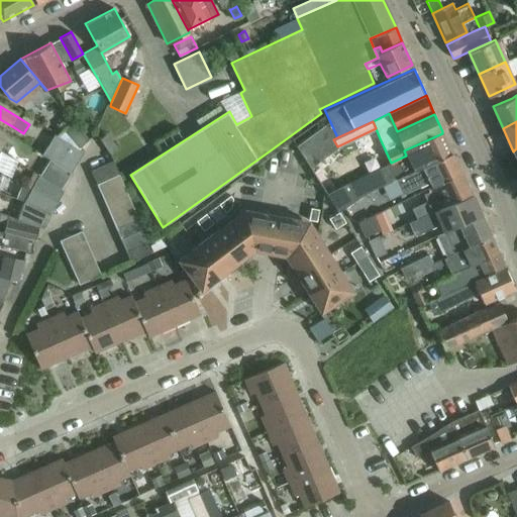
[(296,145),(310,169),(327,156),(337,146),(333,139),(337,137),(331,123),(313,134),(296,145)]
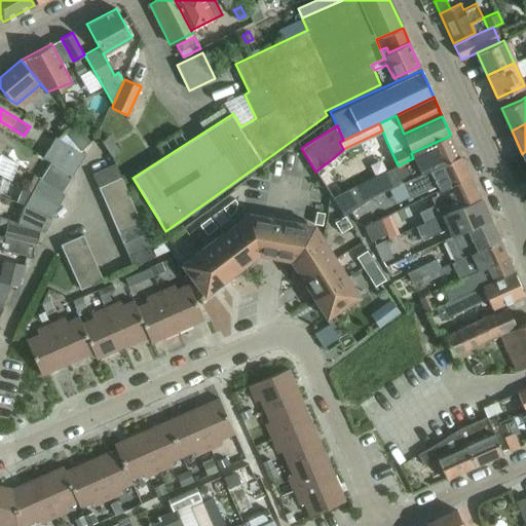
[(82,149),(90,143),(76,126),(68,134),(82,149)]
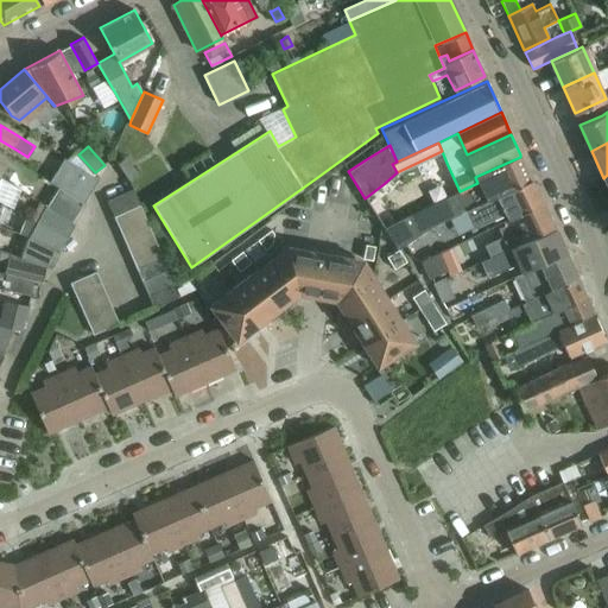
[(385,226),(382,227),(398,249),(398,248),(405,244),(406,244),(422,233),(426,228),(467,208),(486,200),(498,194),(531,179),(520,157),(475,177),(477,183),(460,191),(458,191),(385,226)]
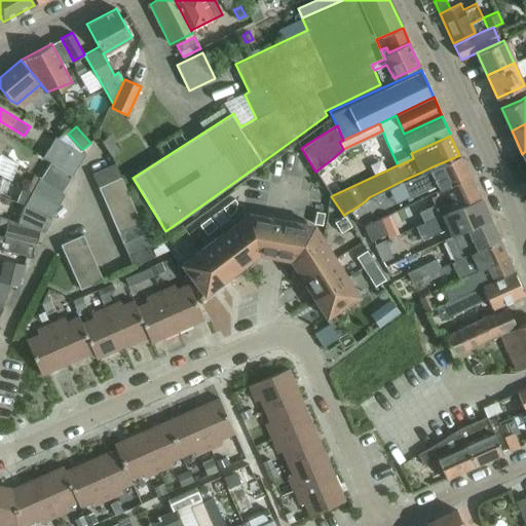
[(72,174),(84,154),(55,137),(43,156),(50,160),(72,174)]
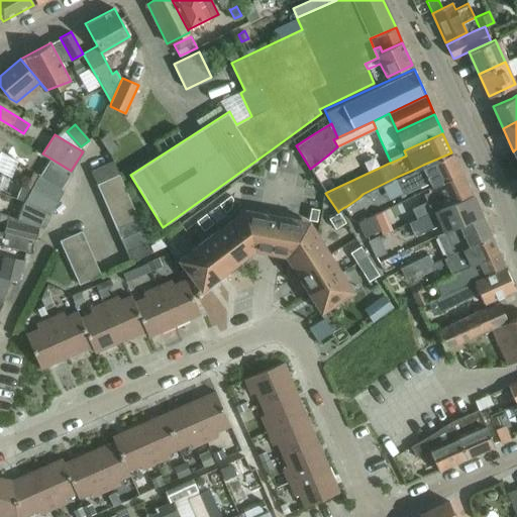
[(433,186),(461,173),(451,152),(423,165),(413,170),(397,177),(404,192),(419,185),(430,180),(433,186)]
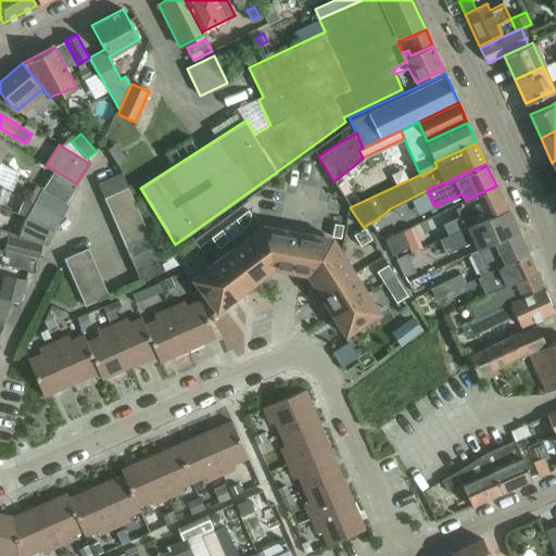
[(64,203),(65,202),(76,184),(53,169),(42,189),(64,203)]
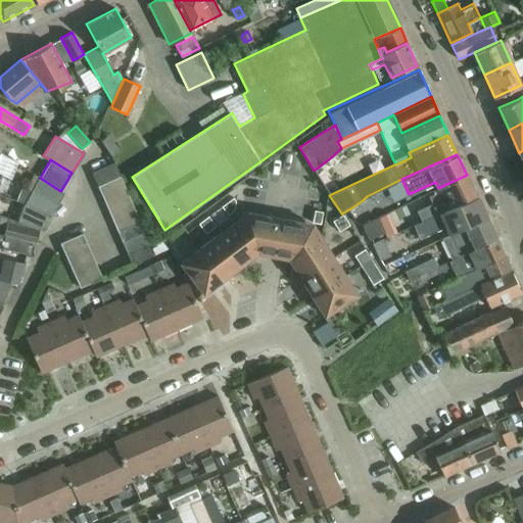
[(97,186),(121,177),(113,162),(91,172),(97,186)]
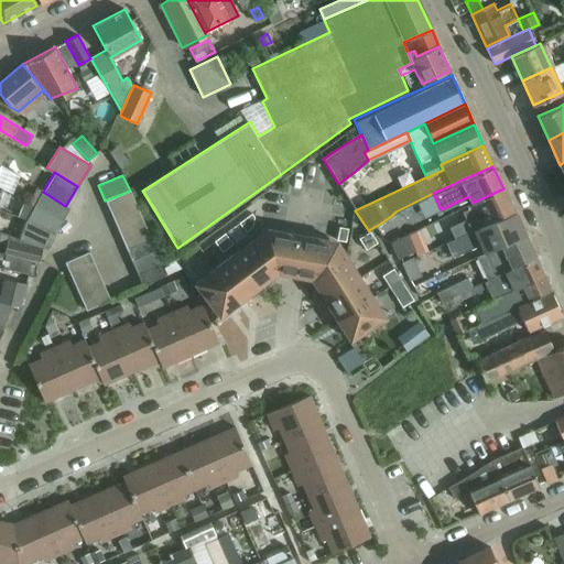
[(65,206),(43,192),(35,187),(28,201),(29,202),(62,220),(68,207),(66,205),(65,206)]
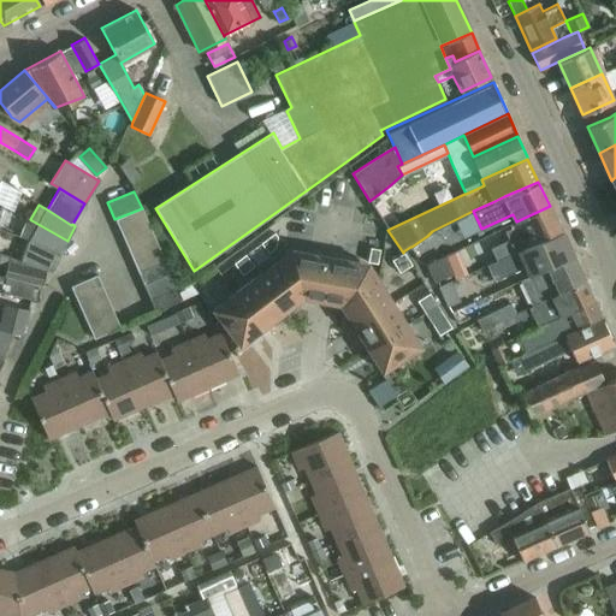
[(496,260),(522,248),(561,231),(550,206),(516,221),(510,224),(513,227),(505,230),(509,238),(491,248),(496,260)]
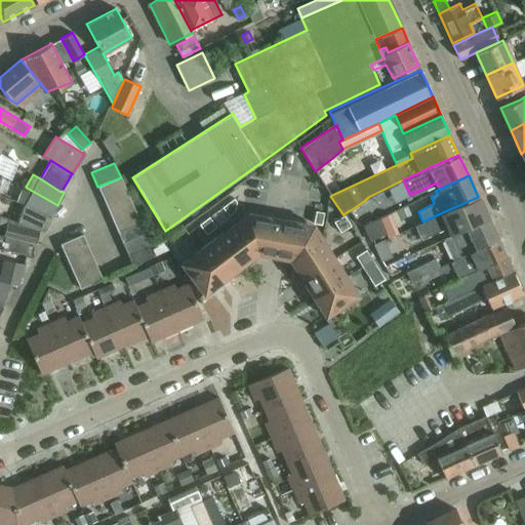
[(103,199),(125,189),(121,177),(97,187),(103,199)]
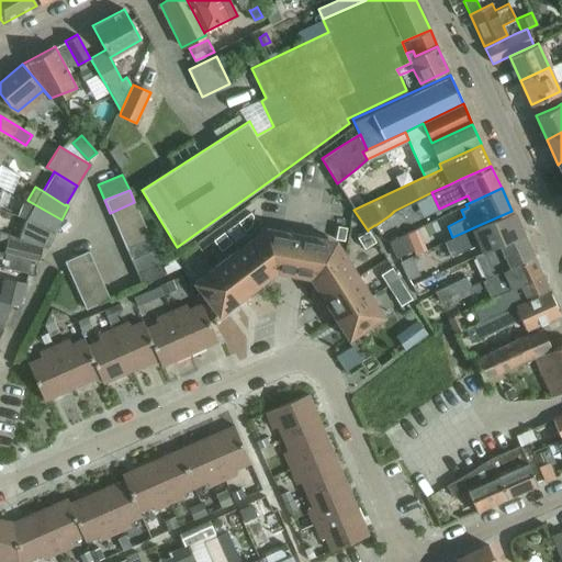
[(55,233),(62,220),(29,201),(22,216),(26,218),(35,223),(55,233)]
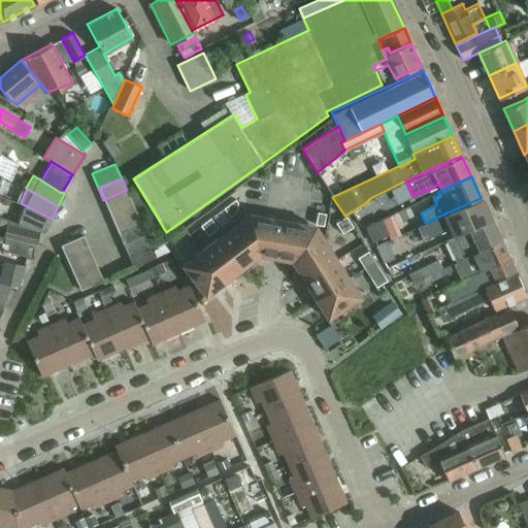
[(109,211),(131,201),(126,190),(103,200),(109,211)]
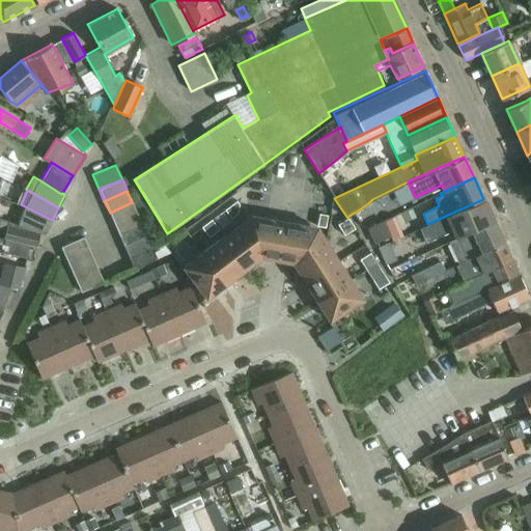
[(457,236),(494,221),(483,199),(450,214),(427,224),(419,228),(425,242),(454,229),(457,236)]
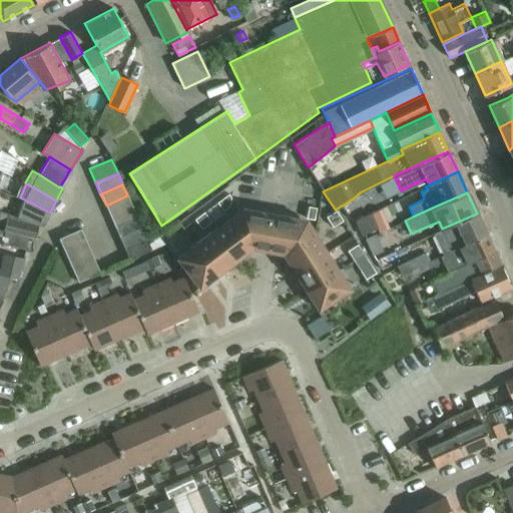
[(222,211),(229,205),(230,196),(227,193),(216,202),(222,211)]
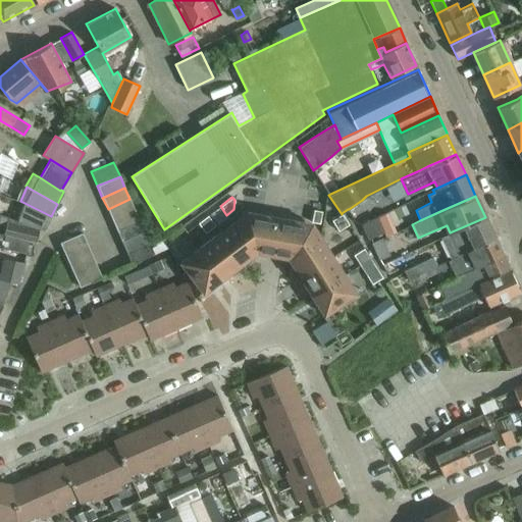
[(112,219),(135,210),(129,199),(108,209),(112,219)]
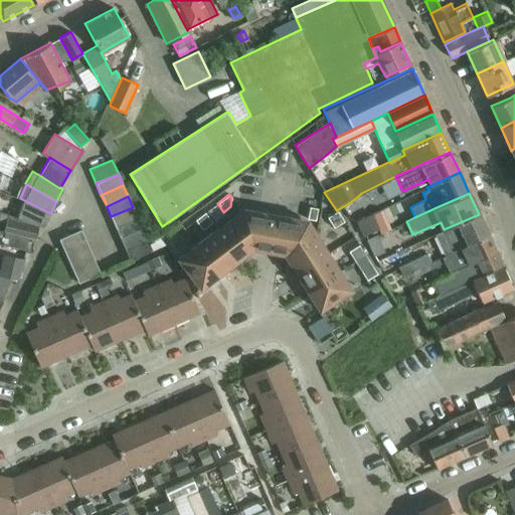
[(24,200),(18,217),(38,225),(43,226),(50,213),(32,204),(24,200)]
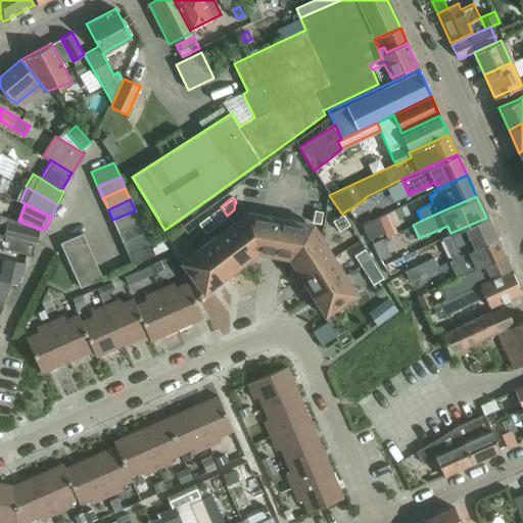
[(320,224),(323,211),(315,209),(312,222),(320,224)]
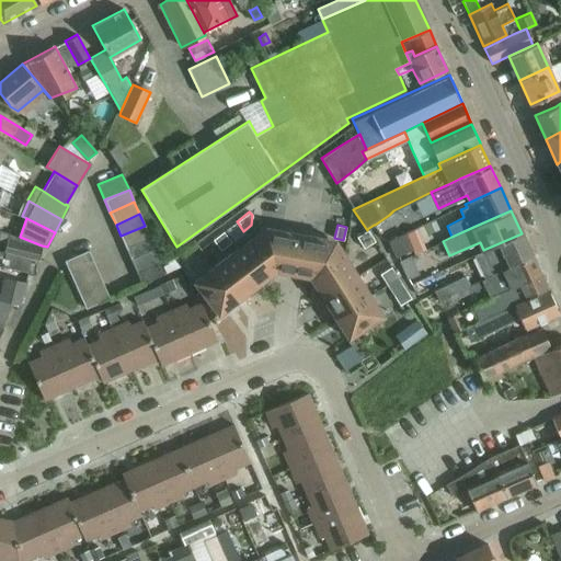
[(126,249),(150,238),(145,226),(121,236),(126,249)]
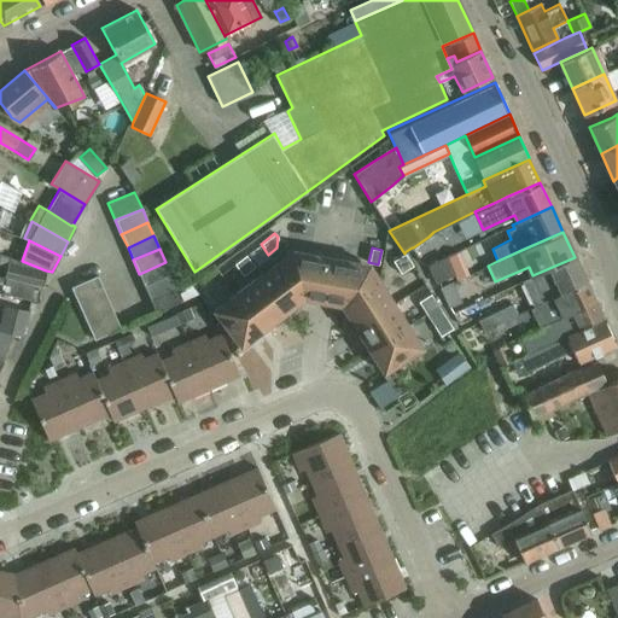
[(292,250),(277,262),(303,298),(322,302),(342,305),(379,281),(369,264),(331,257),(292,250)]
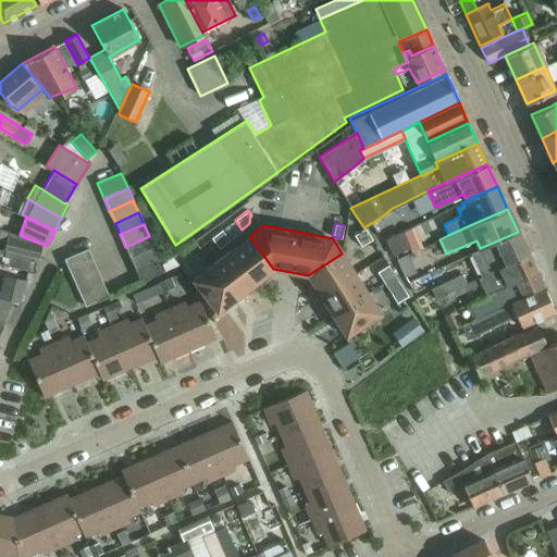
[(401,231),(384,238),(385,240),(392,257),(410,248),(411,251),(422,246),(412,226),(401,231)]
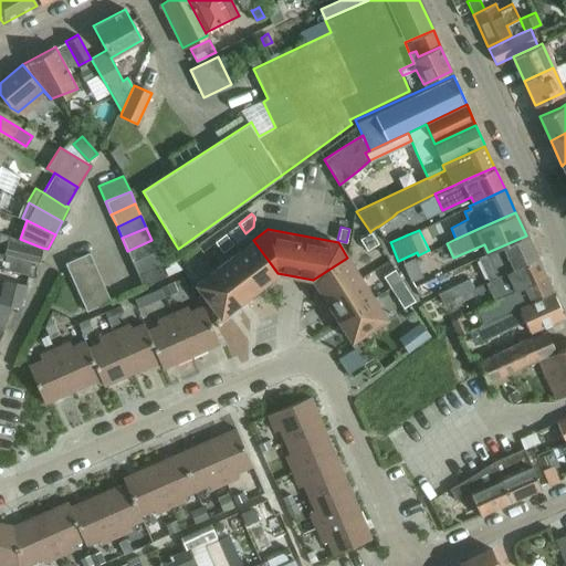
[(366,250),(378,243),(371,231),(359,239),(366,250)]
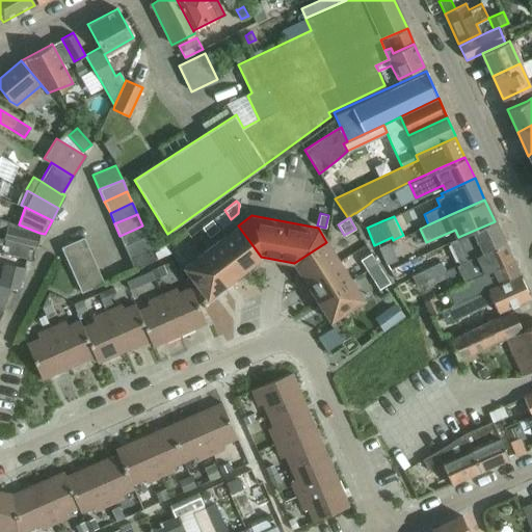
[(209,237),(219,230),(211,219),(202,228),(209,237)]
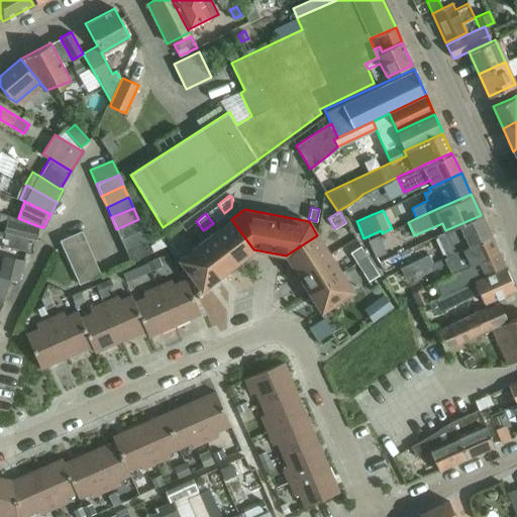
[(35,239),(38,226),(19,219),(7,215),(3,232),(15,234),(35,239)]
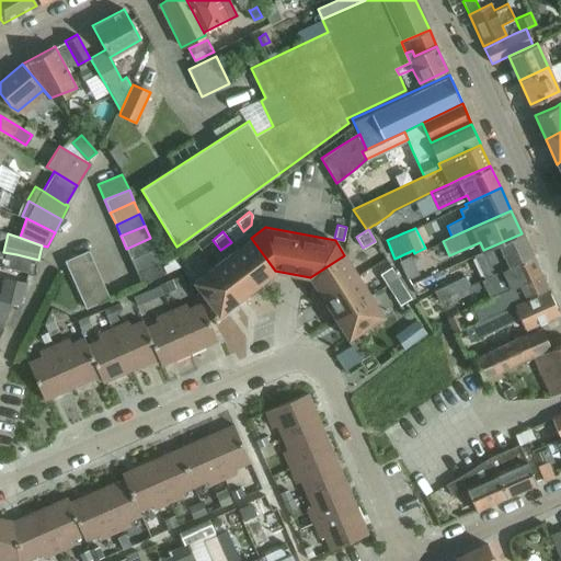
[(478,253),(473,255),(483,278),(533,256),(522,233),(483,250),(478,252),(478,253)]
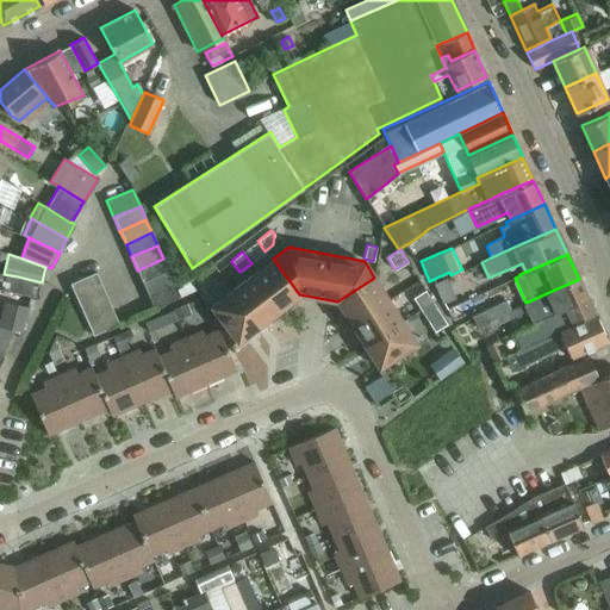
[(143,282),(169,272),(163,259),(137,271),(143,282)]
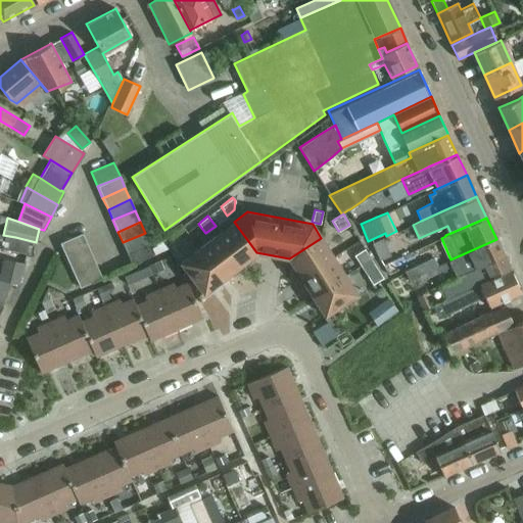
[(234,222),(217,235),(242,270),(251,262),(248,258),(256,252),(234,222)]
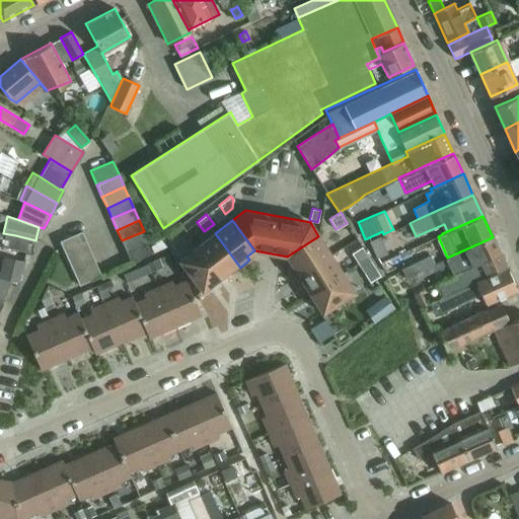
[(69,263),(91,253),(81,231),(59,240),(69,263)]
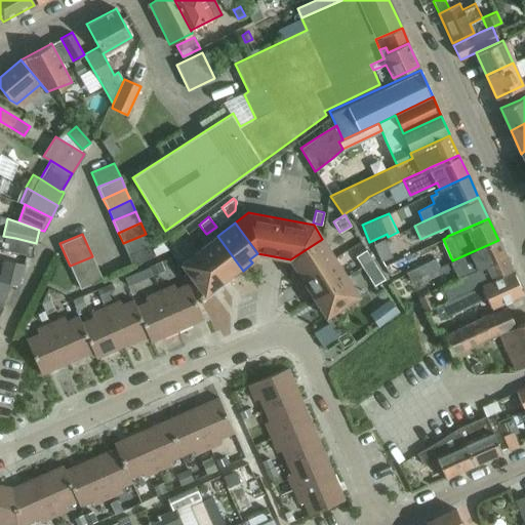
[(132,266),(155,255),(146,234),(123,243),(132,266)]
